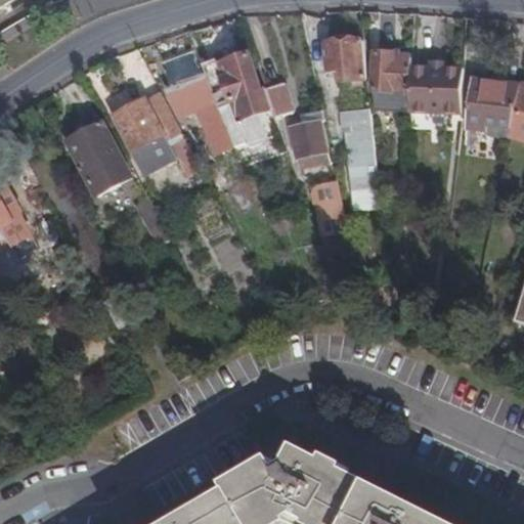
[(369,81),(364,41),(326,45),(330,72),(342,71),(344,82),(369,81)]
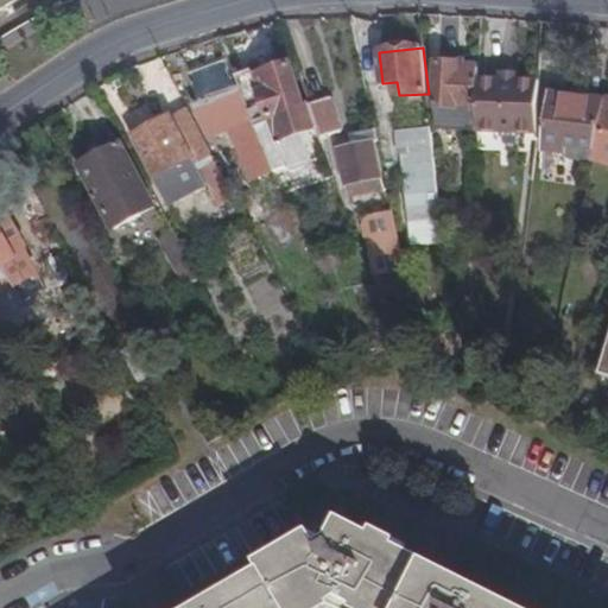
[(196,90),(232,77),(226,59),(190,73),(196,90)]
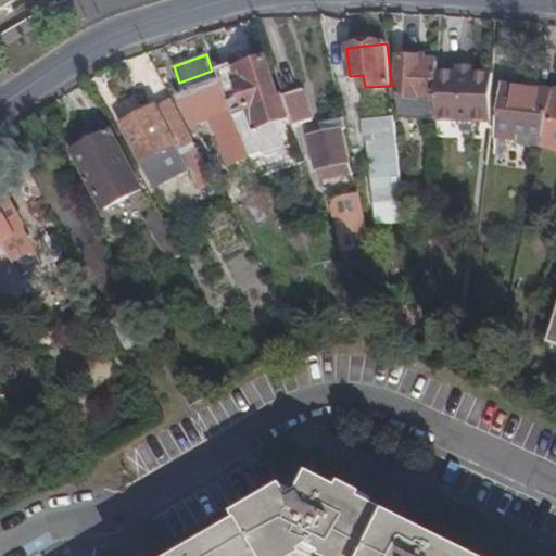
[(397,97),(437,99),(438,70),(439,61),(417,60),(417,55),(401,55),(397,97)]
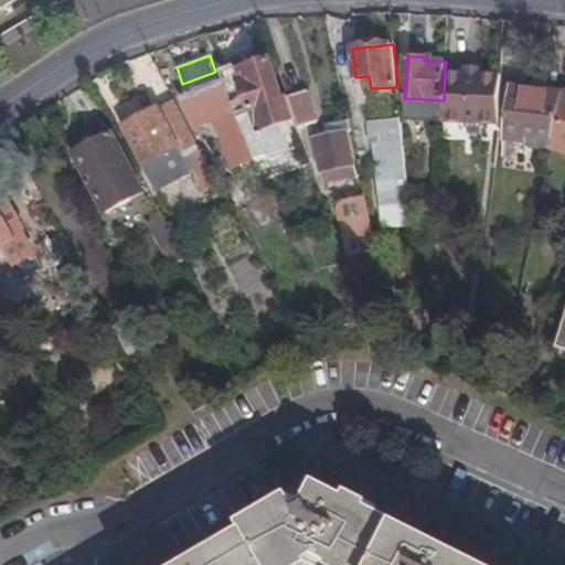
[(291,136),(300,132),(299,127),(289,97),(285,98),(270,60),(222,76),(223,80),(234,104),(248,138),(255,152),(262,167),(267,164),(298,151),(291,136)]
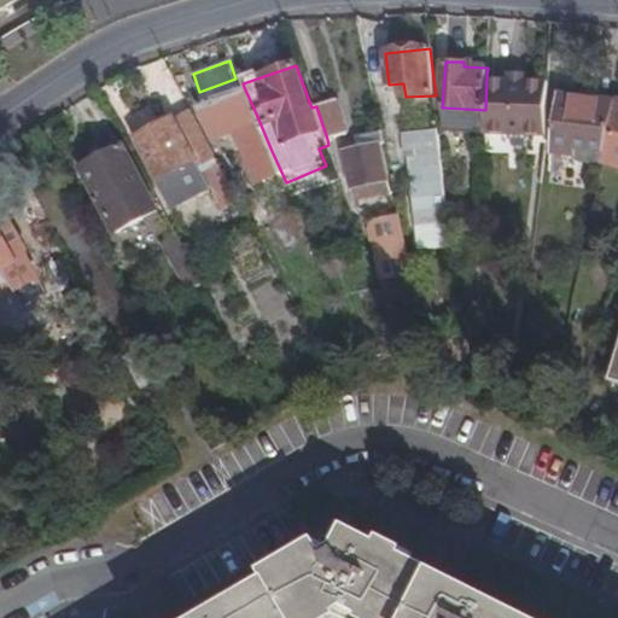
[(547,81),(487,77),(485,110),(485,115),(485,134),(487,150),(536,152),(536,140),(544,140),(547,81)]
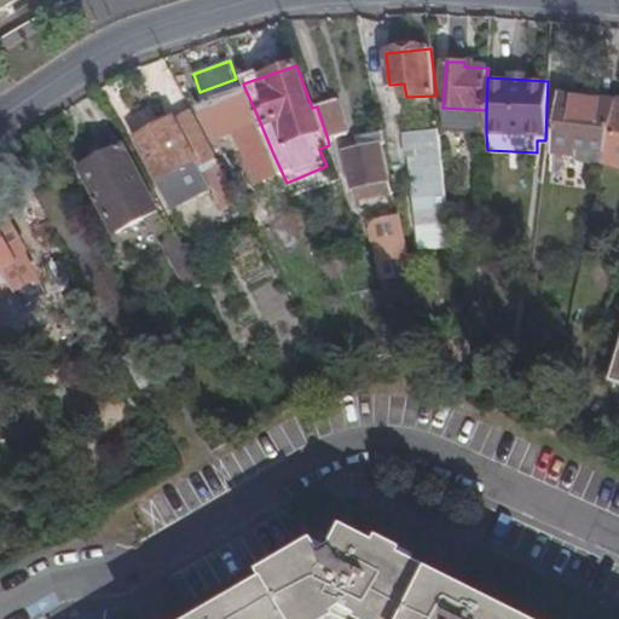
[(256,114),(244,87),(238,90),(236,79),(200,92),(203,104),(198,106),(213,143),(233,133),(230,123),(256,114)]
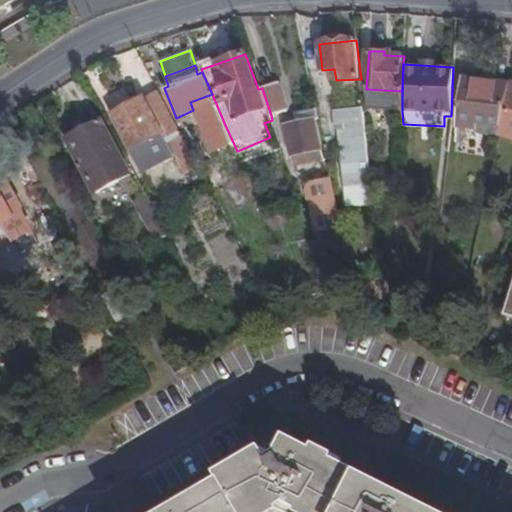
[(471,127),(500,131),(509,85),(510,84),(462,77),(457,125),(471,127)]
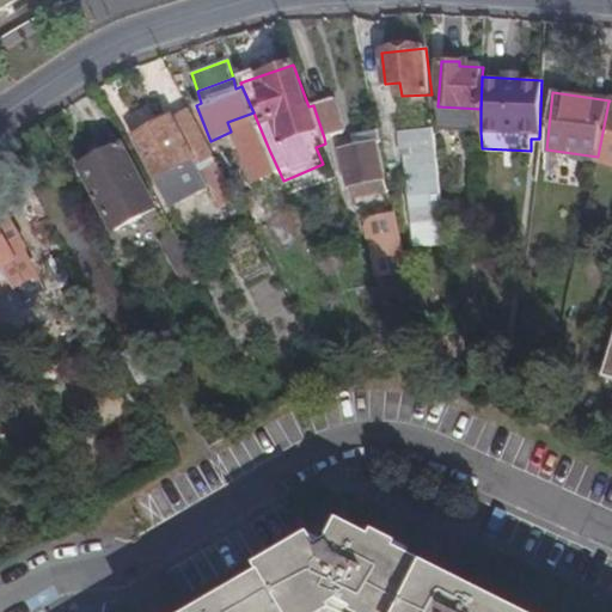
[(313,105),(324,138),(344,130),(334,96),(312,103),(313,105)]
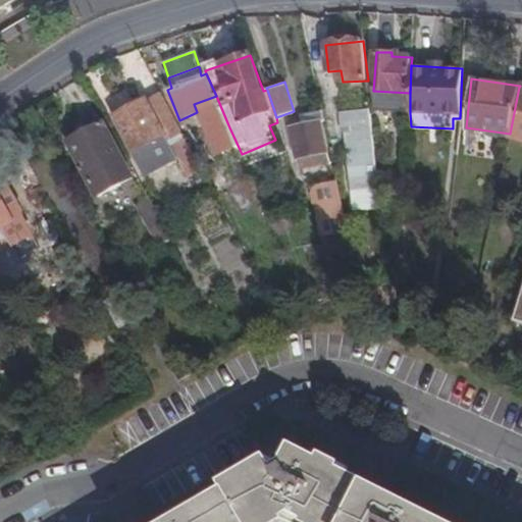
[(519,139),(521,140),(521,87),(519,87),(510,134),(509,137),(519,139)]
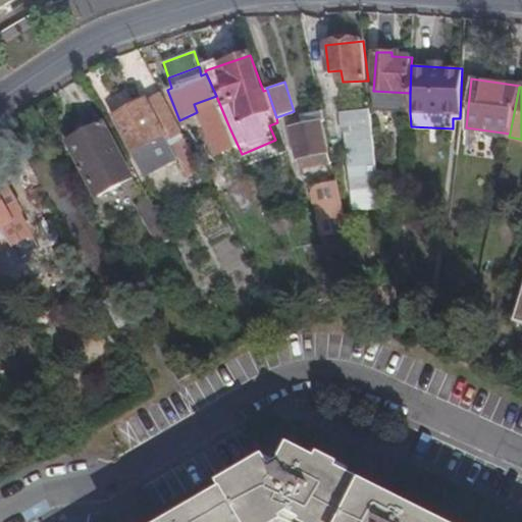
[(184,162),(195,157),(171,111),(161,92),(113,117),(117,124),(139,162),(147,165),(164,155),(164,149),(173,144),(184,162)]
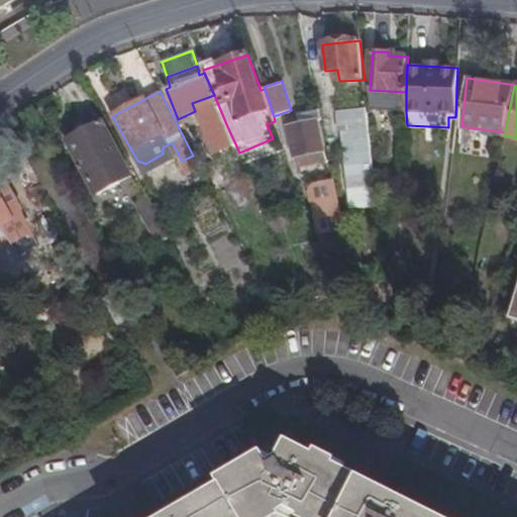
[(348,171),(374,168),(368,108),(338,111),(340,129),(343,129),(348,171)]
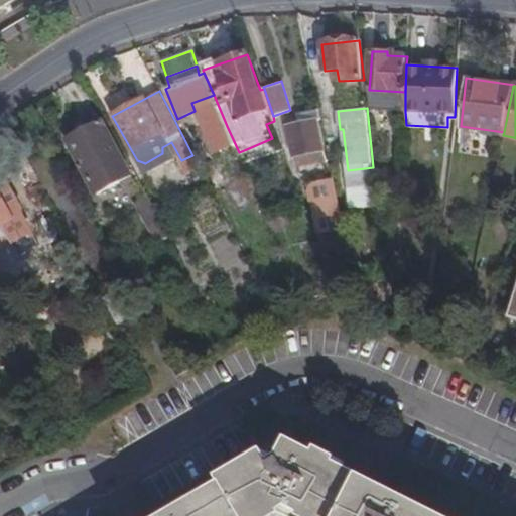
[(286,126),(293,157),(298,156),(324,150),(317,119),(286,126)]
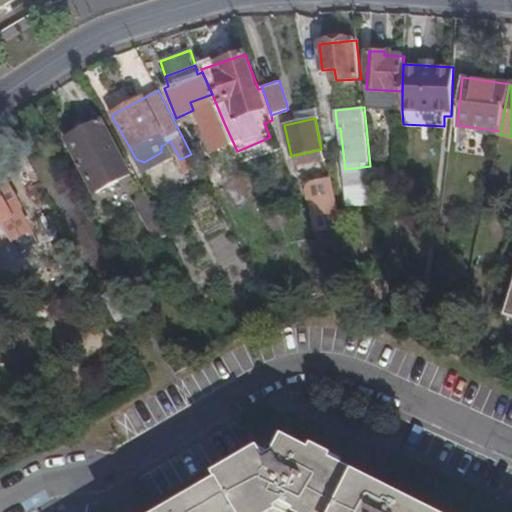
[(68,140),(98,195),(131,176),(102,122),(68,140)]
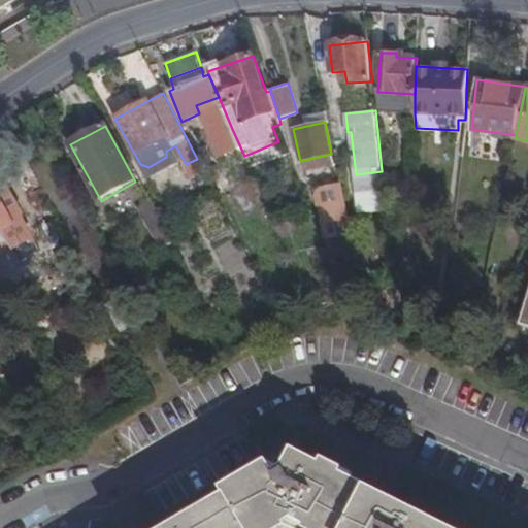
[(228,147),(238,142),(232,129),(222,134),(228,147)]
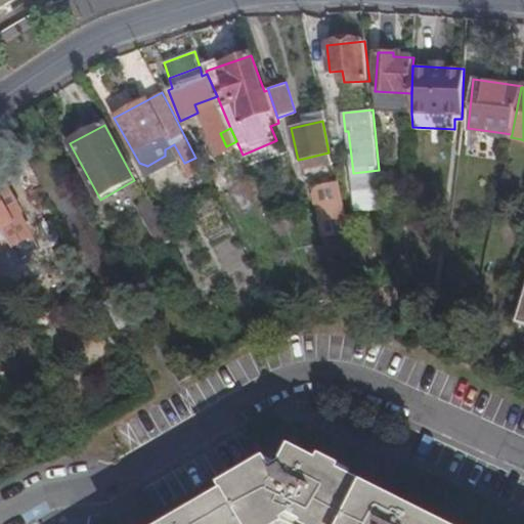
[(303,159),(304,164),(305,168),(331,163),(329,153),(303,159)]
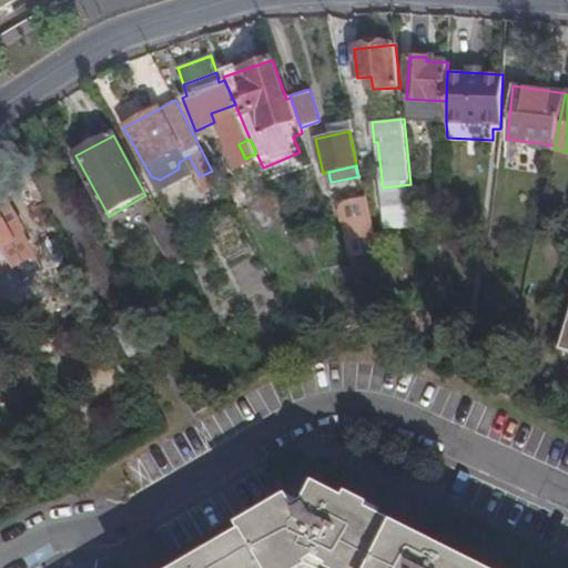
[(385,202),(413,199),(411,184),(383,188),(385,202)]
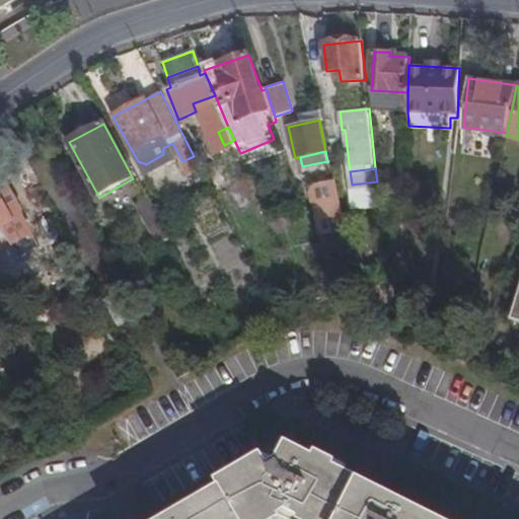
[(326,250),(349,246),(335,179),(310,184),(320,235),(326,250)]
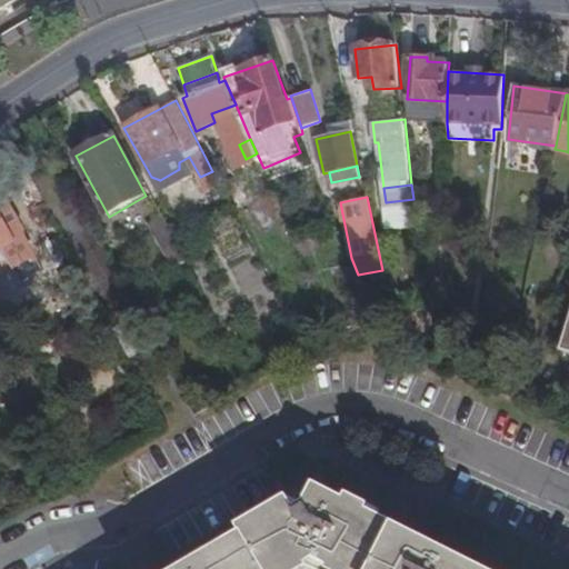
[(15,238),(22,233),(3,199),(0,201),(0,250),(17,242),(15,238)]
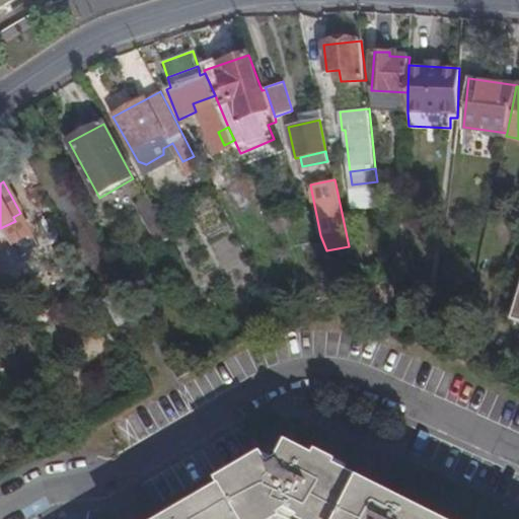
[(150,197),(136,205),(156,243),(171,235),(150,197)]
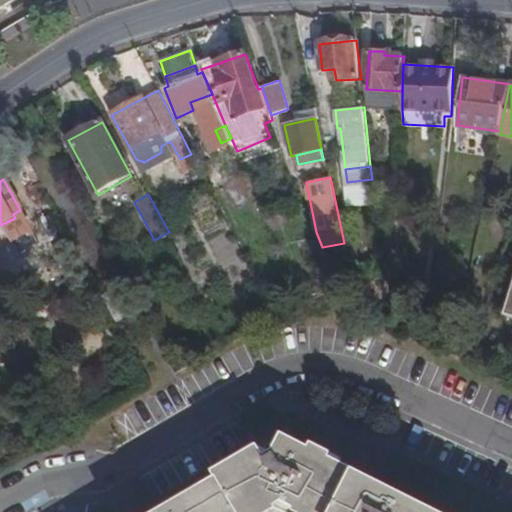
[(442,511),(341,460),(322,451),(295,437),(287,454),(278,459),(272,449),(226,475),(229,480),(247,511),(287,511),(289,511),(287,509),(295,504),(308,510),(307,511),(442,511)]
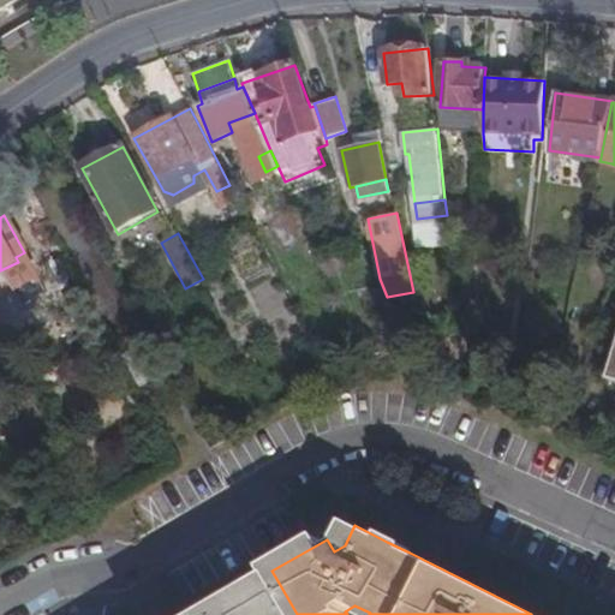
[(387,542),(410,553),(411,548),(390,537),(387,542)]
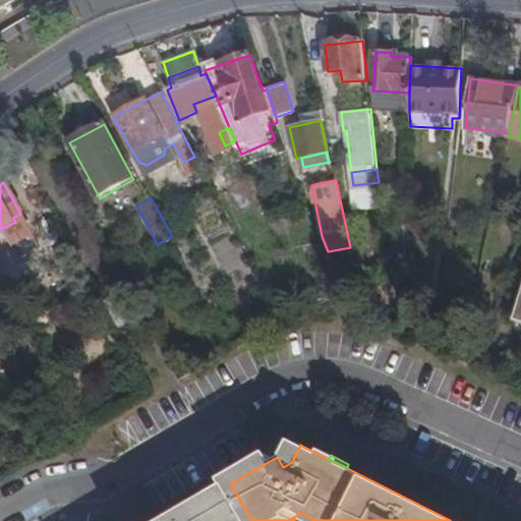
[(251,520),(233,488),(176,520),(251,520)]
